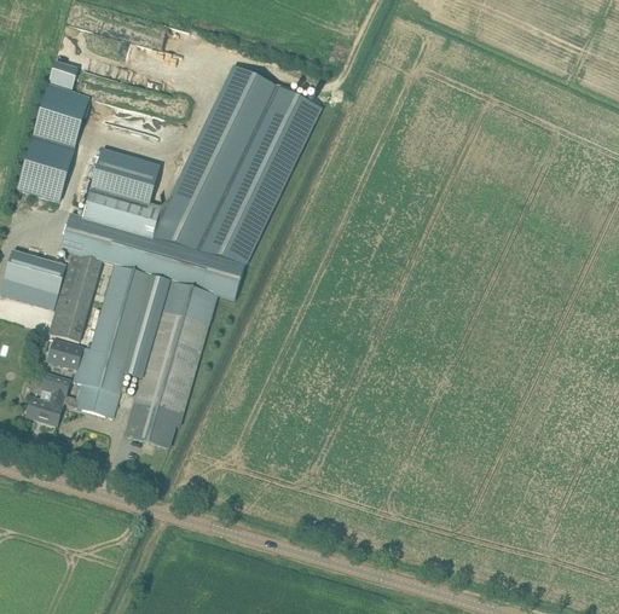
[(55,59),(48,80),(73,87),(79,67),(55,59)]
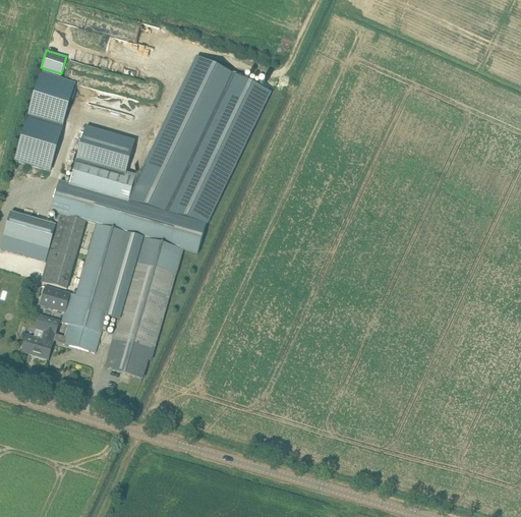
[(136,172),(128,197),(207,220),(271,89),(197,53),(143,163),(136,172)]
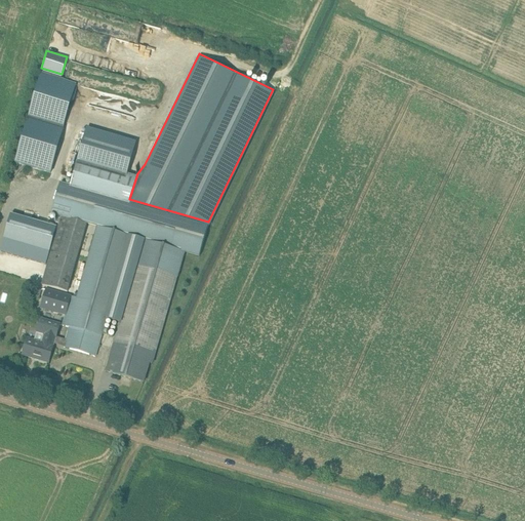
[(40,71),(14,158),(50,168),(76,81),(58,76),(40,71)]
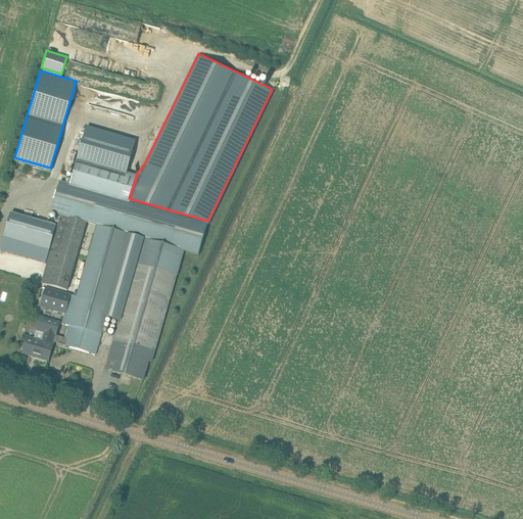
[(60,179),(51,208),(87,219),(98,223),(79,290),(77,289),(74,290),(74,292),(69,291),(64,310),(62,321),(69,323),(63,342),(95,351),(105,315),(130,232),(141,235),(134,260),(136,260),(120,318),(105,366),(143,377),(149,358),(151,359),(183,248),(198,252),(207,221),(129,198),(137,173),(127,170),(136,138),(86,124),(70,182),(60,179)]
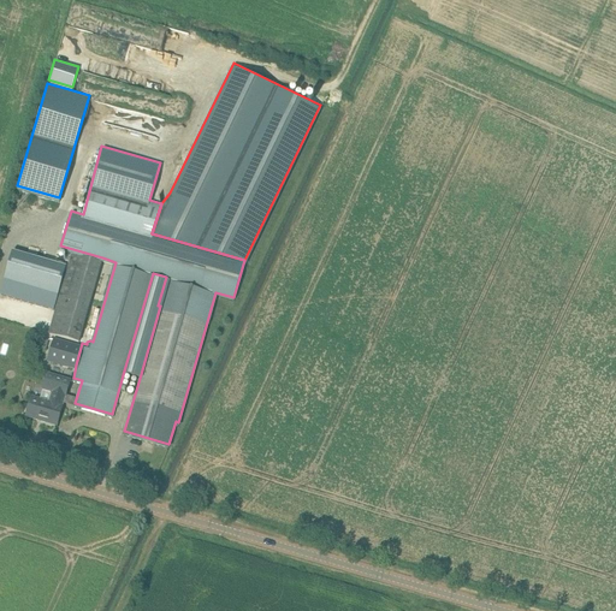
[(11,248),(0,286),(0,288),(55,304),(67,264),(11,248)]
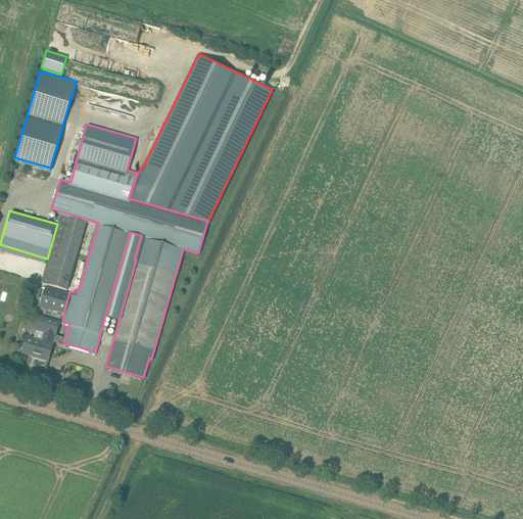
[(130,232),(105,315),(120,318),(136,260),(134,260),(141,235),(130,232)]
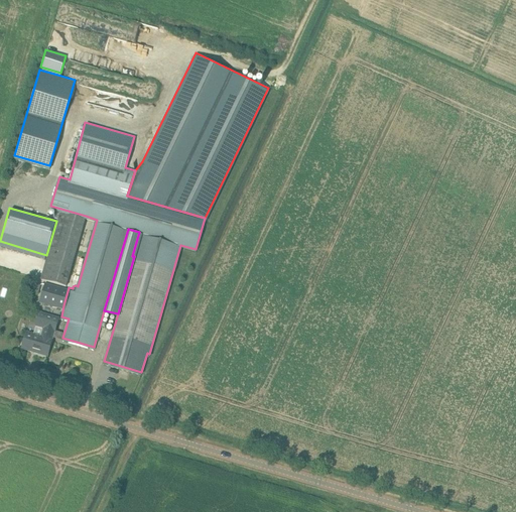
[(45,280),(40,298),(63,305),(69,287),(45,280)]
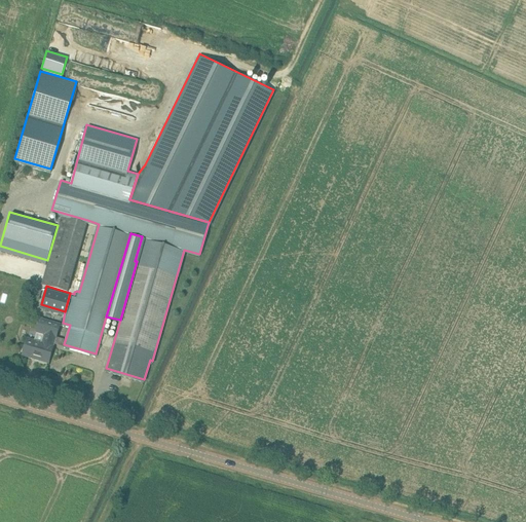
[(27,336),(23,352),(48,360),(53,343),(52,343),(55,334),(55,335),(60,322),(41,315),(37,329),(45,332),(42,340),(27,336)]
